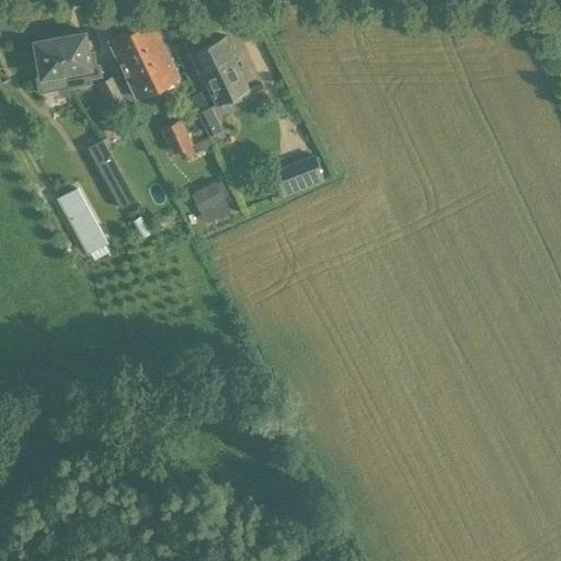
[(128,30),(156,86),(176,76),(149,20),(128,30)]
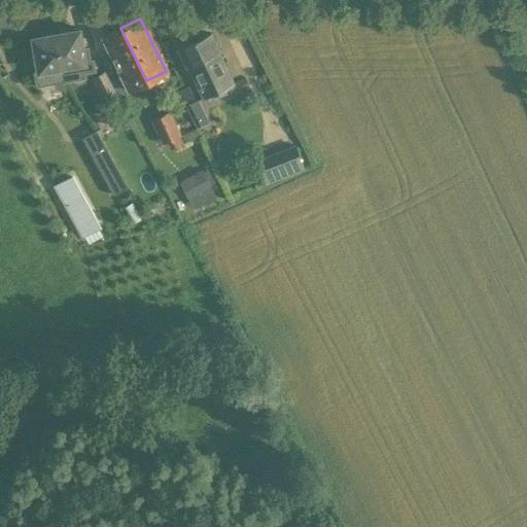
[(146,80),(120,28),(101,37),(127,91),(146,80)]
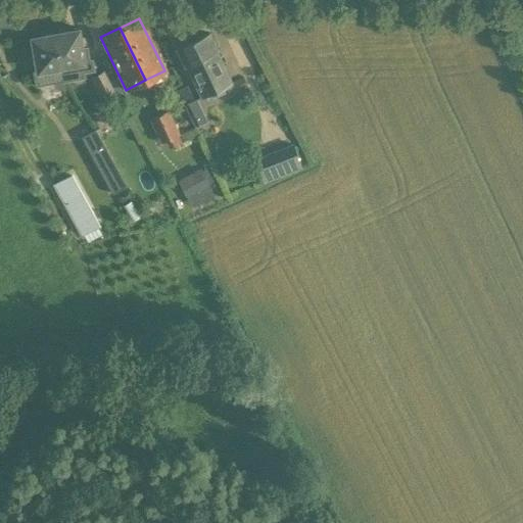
[(80,46),(77,30),(53,34),(59,67),(61,80),(83,76),(82,68),(92,67),(91,59),(90,60),(87,45),(80,46)]
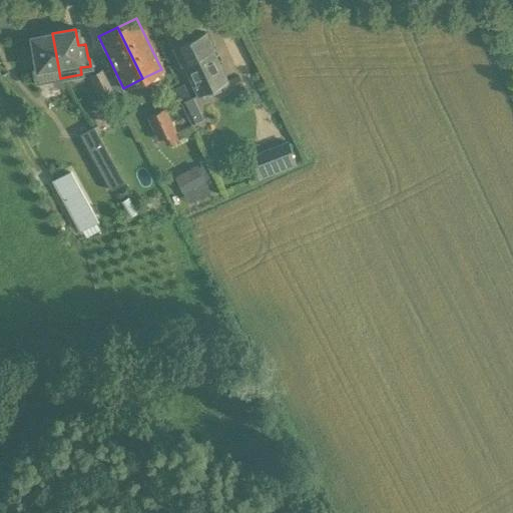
[(203,91),(209,95),(220,90),(220,84),(226,81),(212,51),(214,50),(206,32),(172,48),(180,66),(182,64),(196,94),(203,91)]
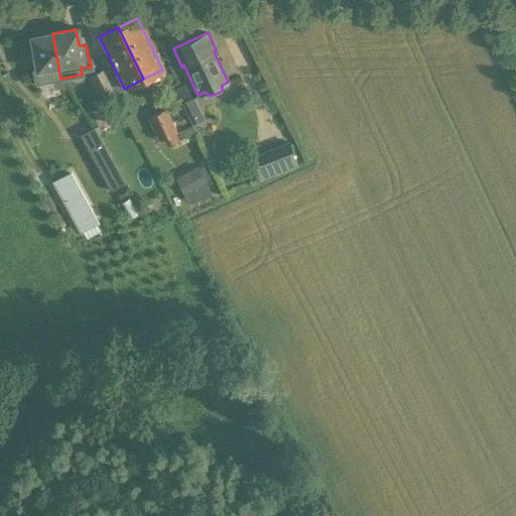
[(60,80),(60,79),(58,67),(52,33),(29,37),(34,69),(29,70),(32,85),(60,80)]
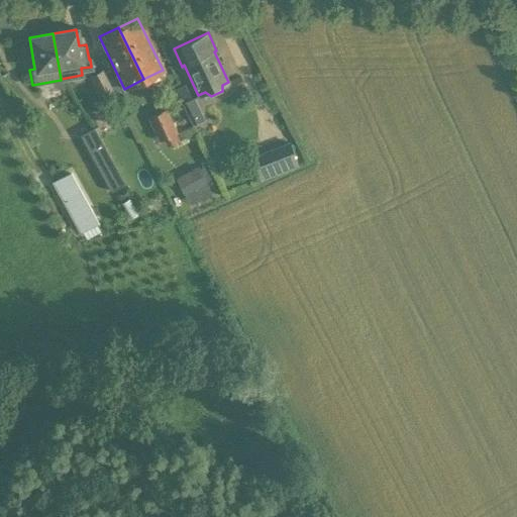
[(90,76),(105,105),(118,98),(103,69),(90,76)]
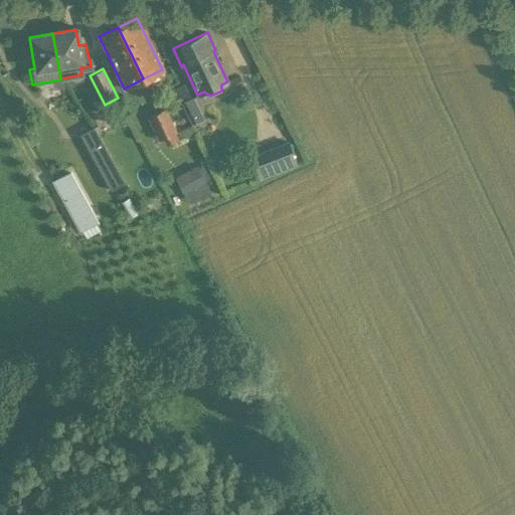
[(177,131),(166,108),(156,113),(166,136),(177,131)]
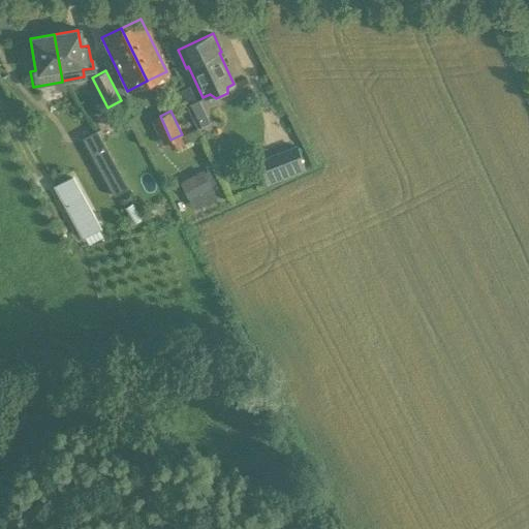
[(151,120),(162,144),(170,139),(160,116),(151,120)]
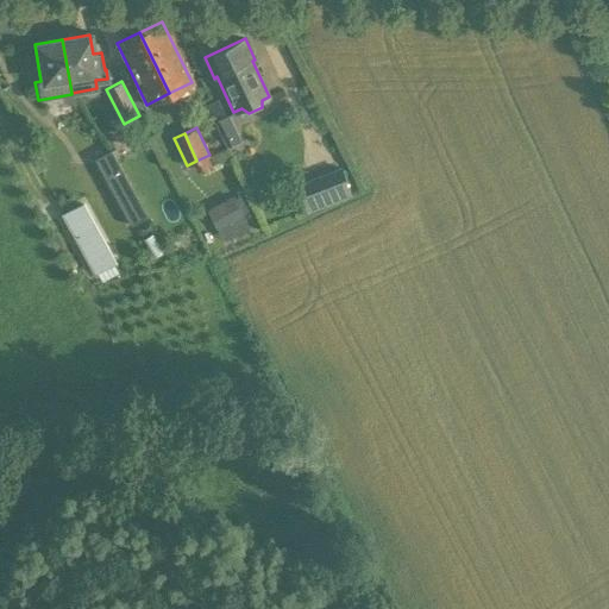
[(112,149),(98,156),(133,224),(146,217),(112,149)]
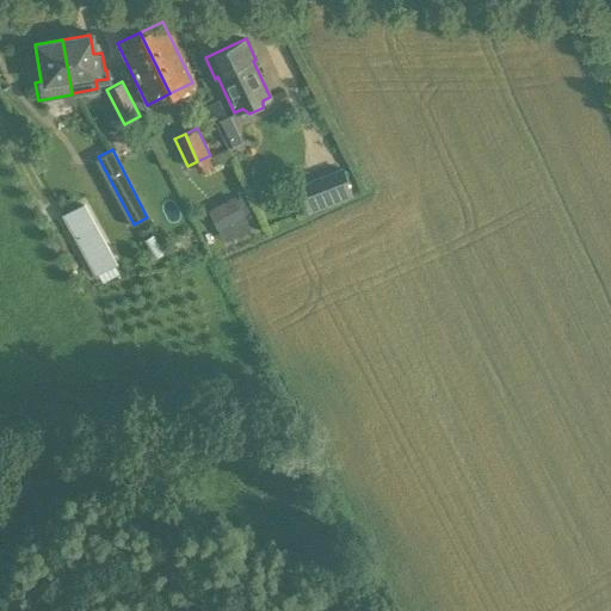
[(323,176),(298,186),(308,213),(335,202),(353,196),(343,168),(323,176)]
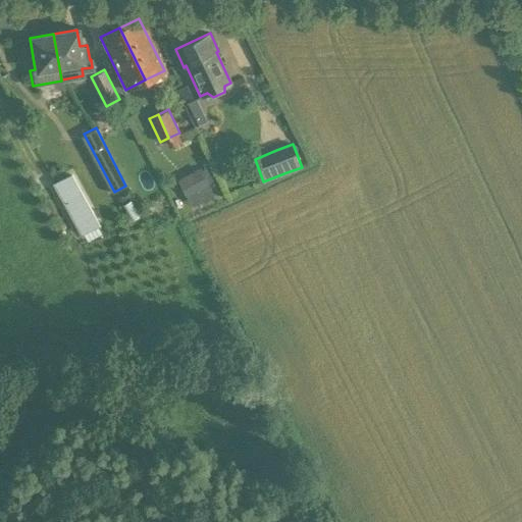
[(201,166),(176,178),(187,197),(192,194),(191,193),(202,187),(203,188),(210,185),(201,166)]
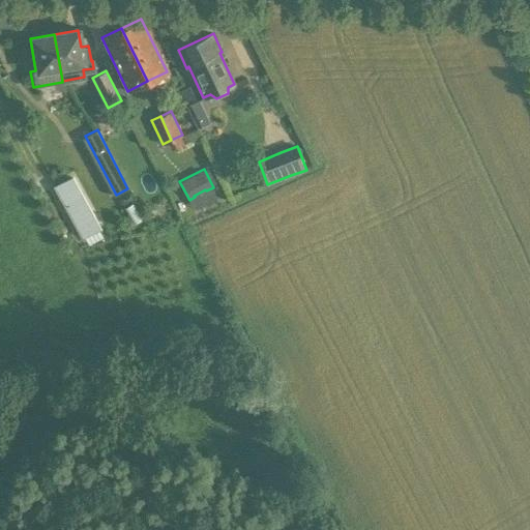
[(54,185),(83,237),(99,228),(70,177),(54,185)]
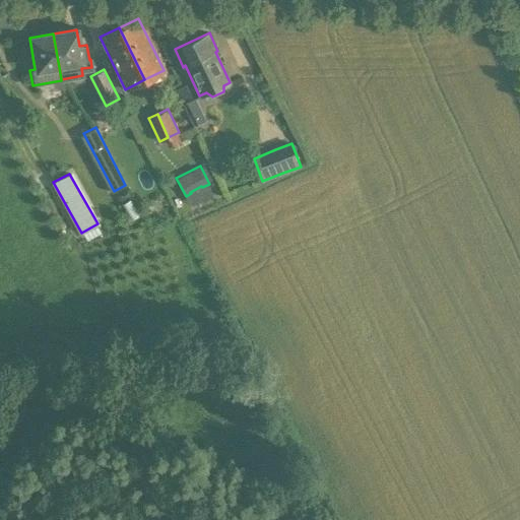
[(137,215),(138,214),(130,199),(121,204),(122,206),(129,219),(137,215)]
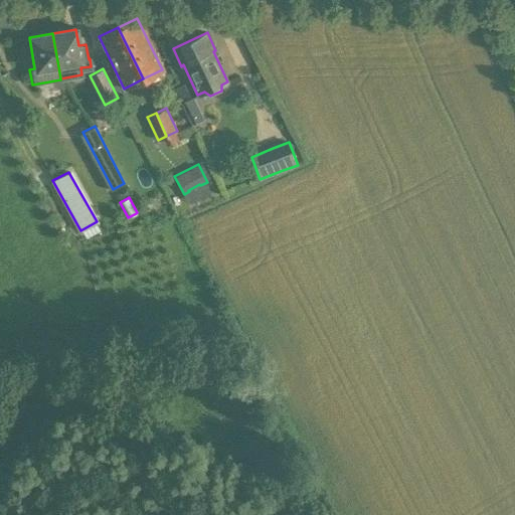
[(104,483),(107,495),(121,492),(118,479),(104,483)]
